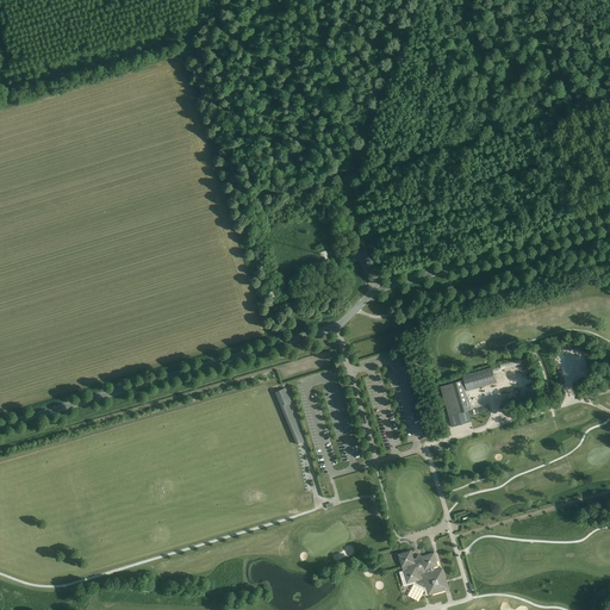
[(467,391),(496,383),(492,368),(464,375),(467,391)]
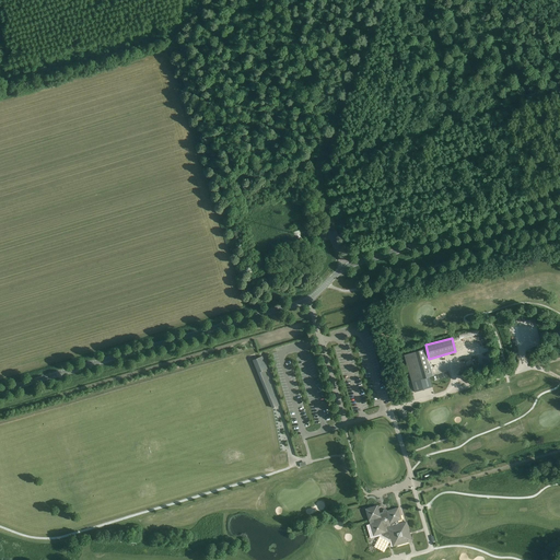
[(427,377),(432,376),(433,375),(429,363),(428,364),(424,350),(405,356),(412,382),(427,377)]
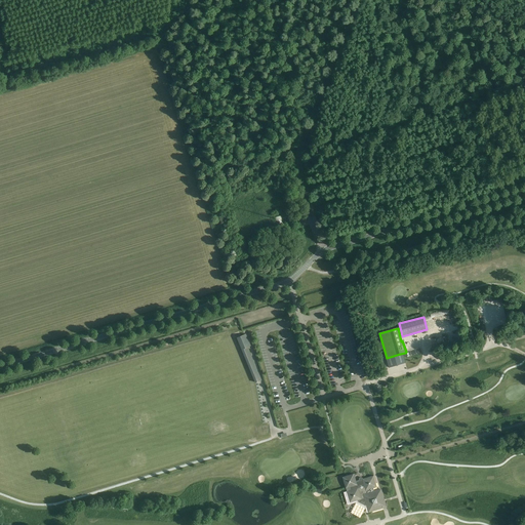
[(450,330),(450,336),(453,336),(454,340),(461,339),(460,329),(450,330)]
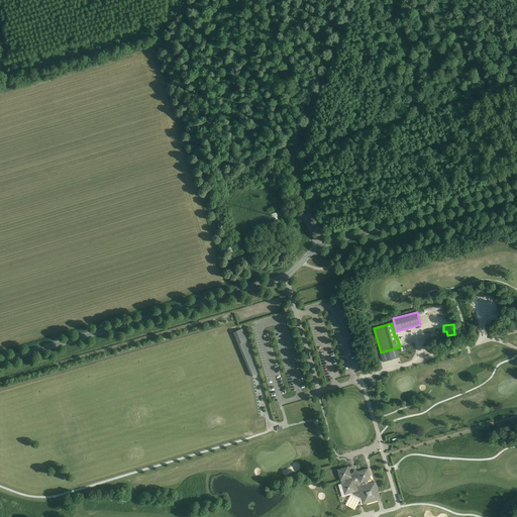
[(233,333),(237,344),(246,340),(241,329),(233,333)]
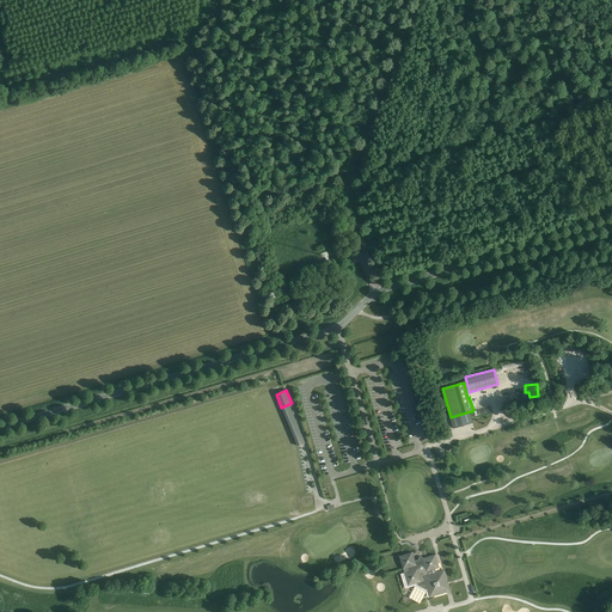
[(310,482),(318,477),(308,459),(305,460),(306,463),(301,465),(305,472),(308,471),(311,473),(307,475),(308,478),(306,481),(307,483),(305,484),(307,490),(316,485),(313,482),(310,484),(310,482)]
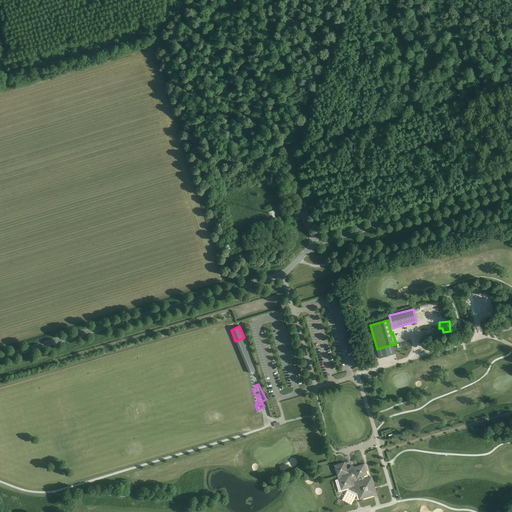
[(347,469),(345,462),(334,465),(338,476),(341,475),(342,478),(338,479),(342,490),(349,488),(349,489),(356,493),(358,493),(359,498),(361,499),(375,495),(377,493),(372,477),(370,477),(365,479),(364,476),(368,475),(365,464),(347,469)]
